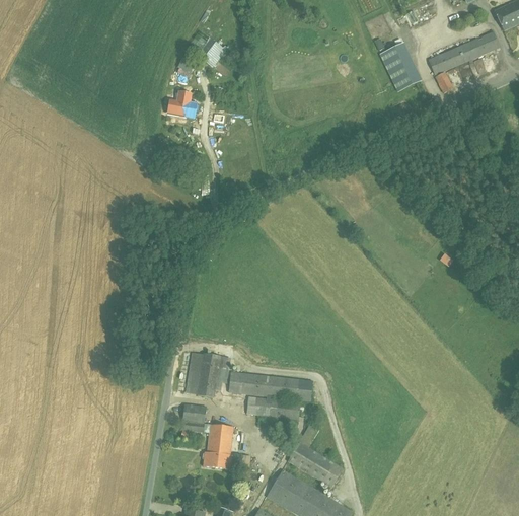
[(512,0),(508,2),(517,22),(518,21),(518,0),(512,0)]
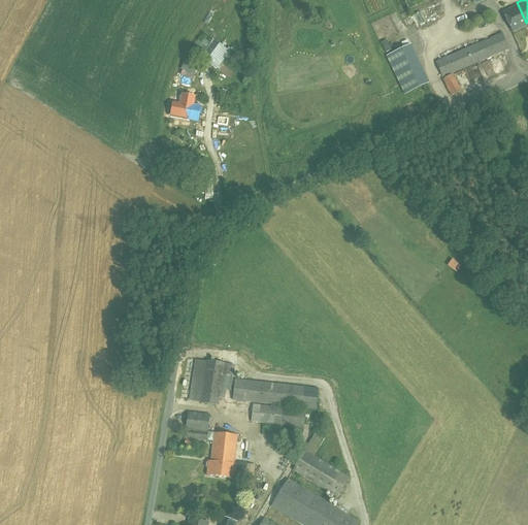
[(498,24),(489,27),(491,32),(500,29),(498,24)]
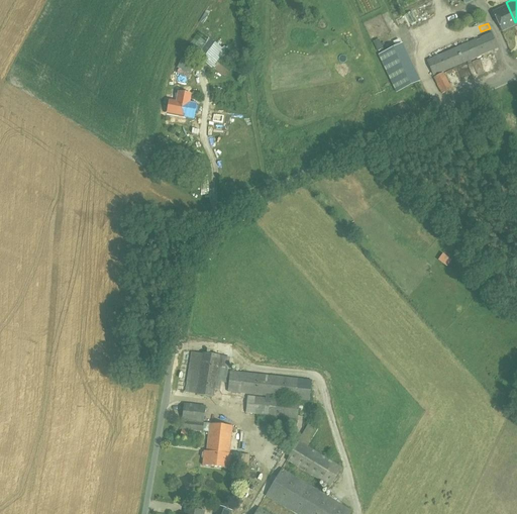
[(433,74),(497,45),(490,29),(426,58),(433,74)]
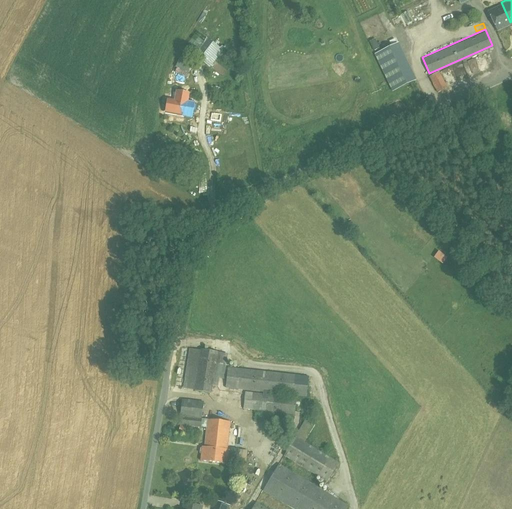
[(210,65),(222,48),(204,35),(193,52),(210,65)]
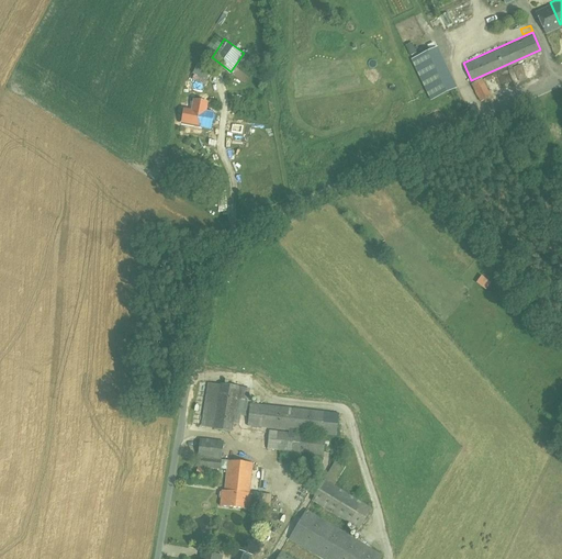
[(409,53),(416,51),(413,43),(406,46),(409,53)]
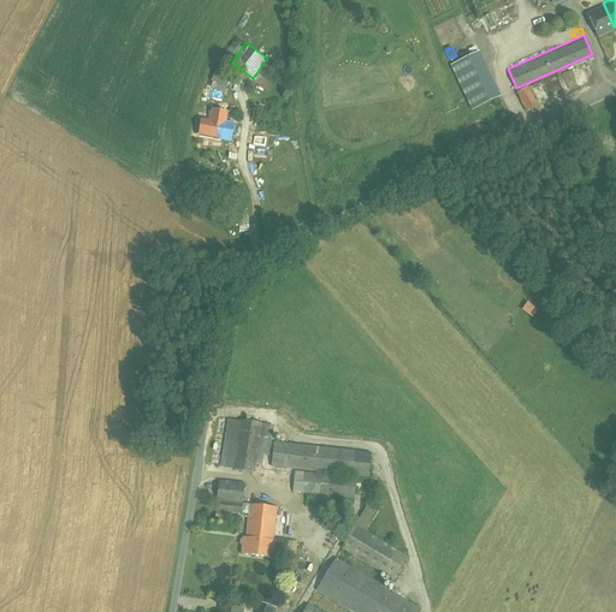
[(472,108),(497,96),(498,95),(477,51),(475,51),(450,63),(472,108)]
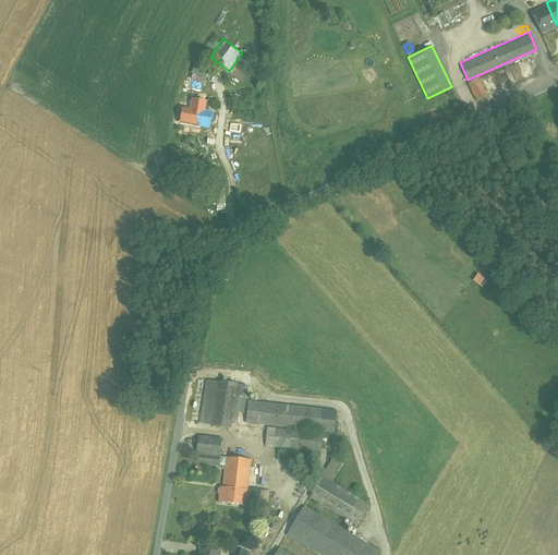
[(475,99),(487,93),(478,75),(468,81),(475,99)]
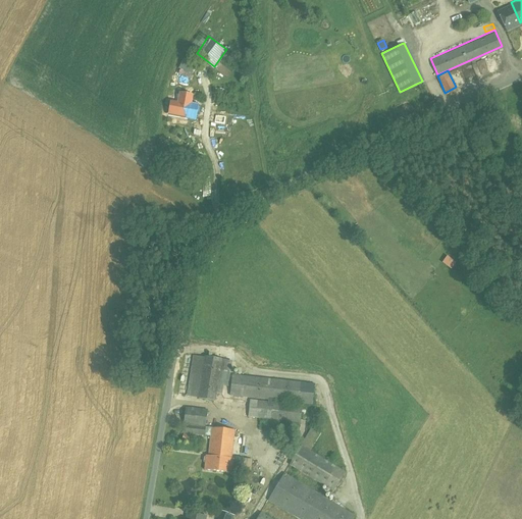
[(191,101),(193,93),(179,91),(177,99),(170,98),(168,112),(196,117),(199,102),(191,101)]
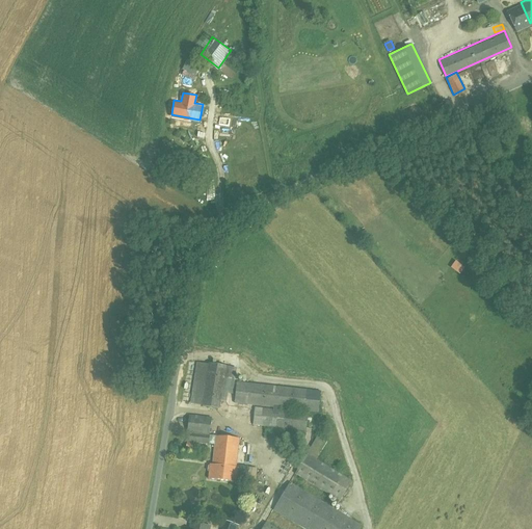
[(464,273),(471,267),(461,259),(456,265),(464,273)]
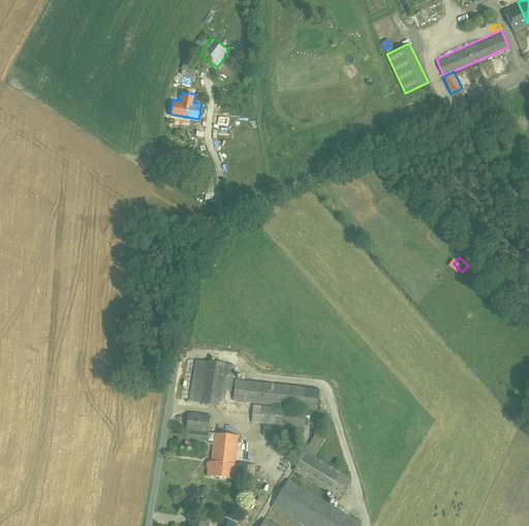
[(230,389),(235,363),(195,357),(189,398),(218,404),(220,388),(230,389)]
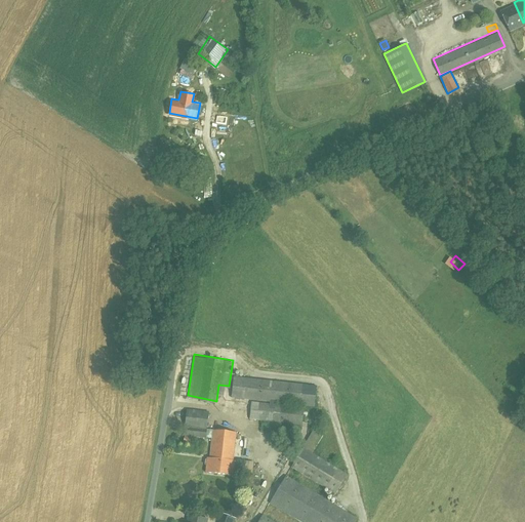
[(314,404),(316,384),(233,374),(231,395),(314,404)]
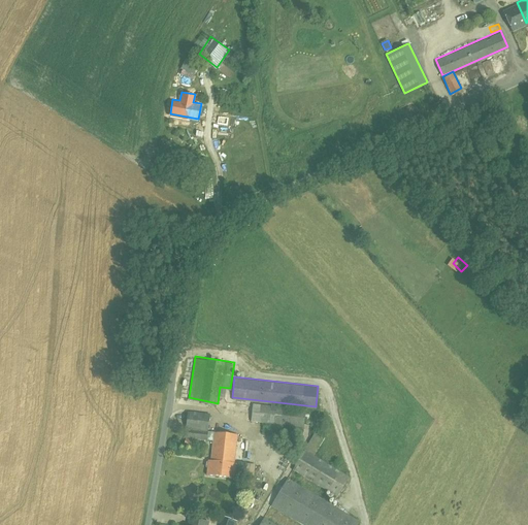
[(303,425),(305,407),(252,401),(251,419),(303,425)]
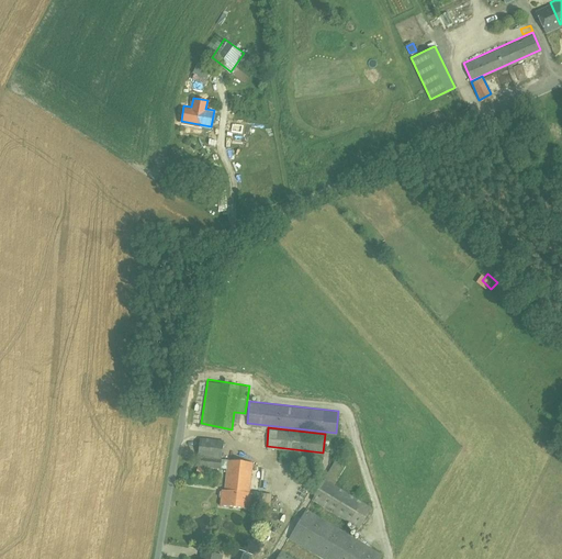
[(220,467),(223,438),(199,435),(195,464),(197,465),(195,472),(203,472),(204,465),(220,467)]
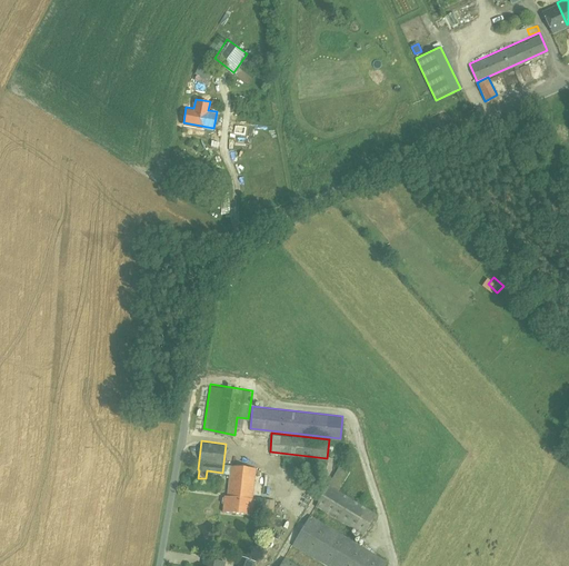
[(251,497),(256,466),(230,464),(227,495),(225,494),(223,495),(222,496),(221,500),(223,502),(222,509),(252,513),(253,498),(251,497)]
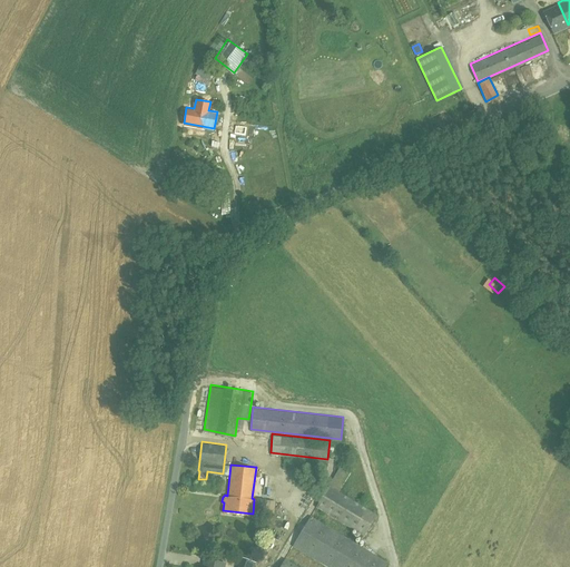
[(363,534),(376,512),(338,490),(350,471),(340,465),(315,505),(363,534)]
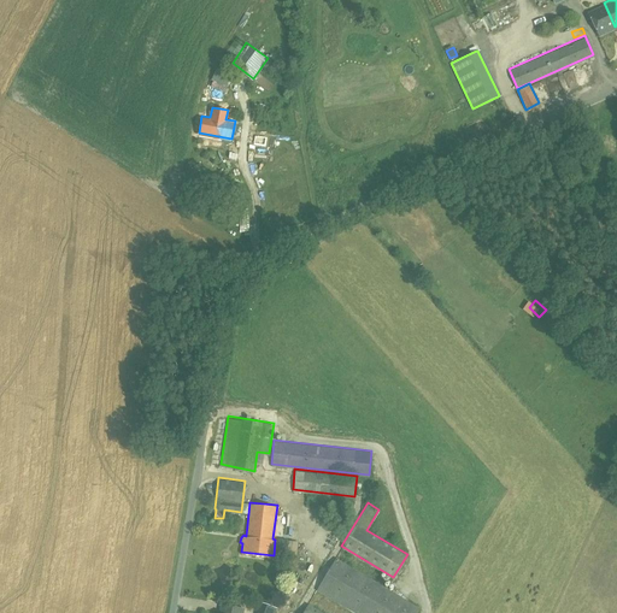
[(297,555),(298,540),(287,538),(285,554),(297,555)]
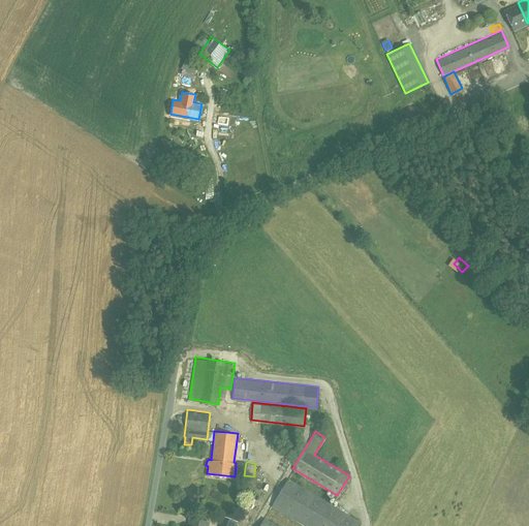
[(306,525),(355,525),(360,520),(288,476),(272,505),(306,525)]
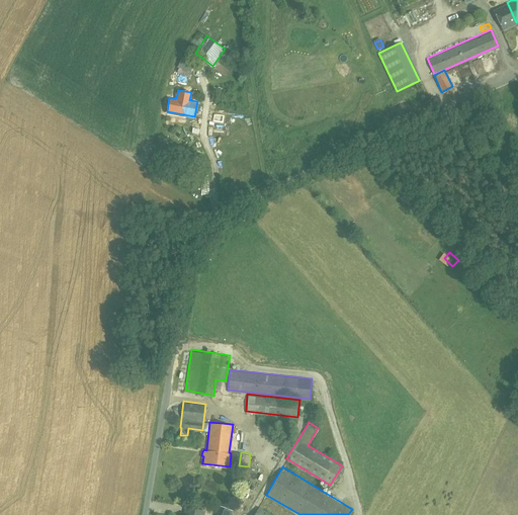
[(225,514),(235,514),(238,508),(229,504),(225,514)]
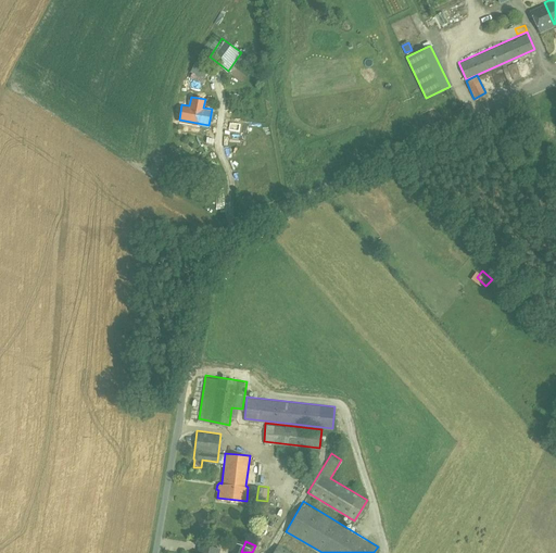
[(293,552),(278,543),(272,552),(293,552)]
